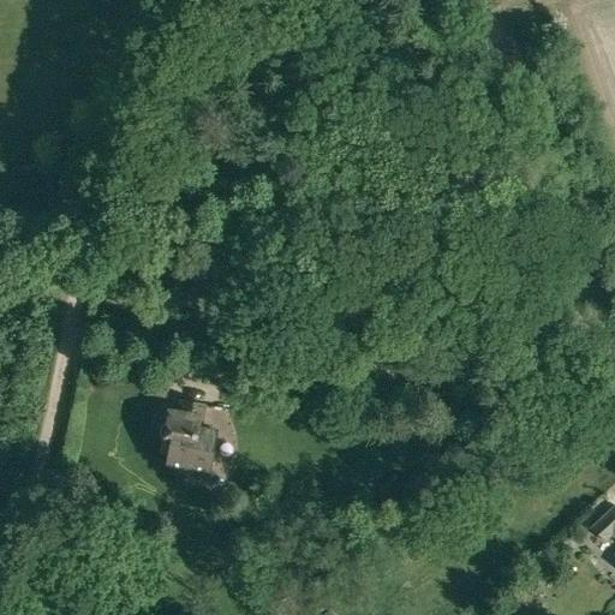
[(166,465),(209,473),(218,429),(201,427),(206,406),(181,401),(180,413),(169,411),(162,452),(168,453),(166,465)]
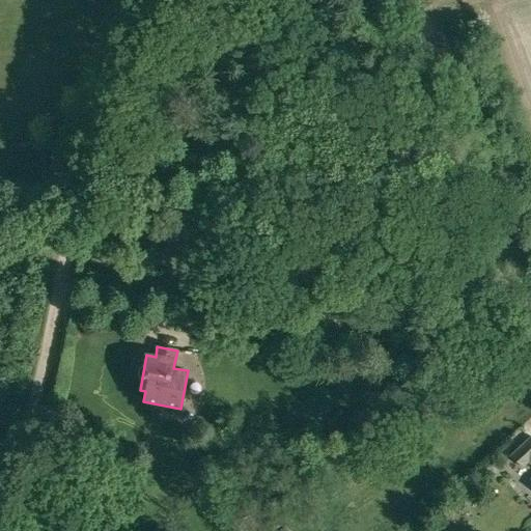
[(530,436),(510,454),(522,468),(529,462),(530,464),(530,436)]
